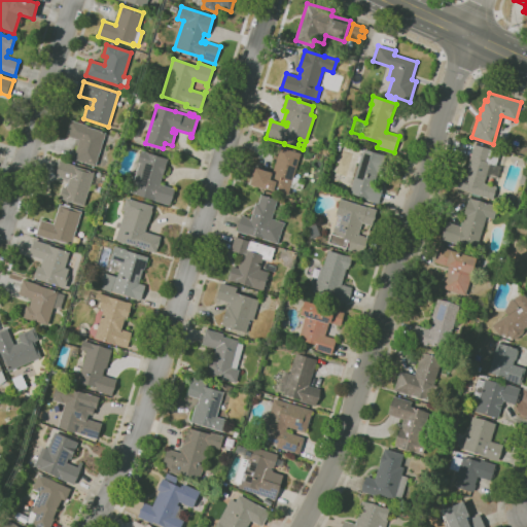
[(95,166),(73,160),(79,140),(66,136),(70,120),(88,126),(86,127),(105,133),(95,166)]
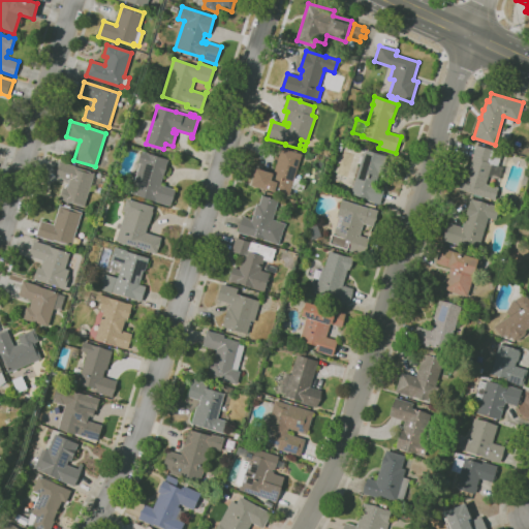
[(495,200),(458,189),(462,177),(466,178),(476,146),(501,153),(497,166),(500,168),(497,180),(489,177),(486,184),(498,188),(495,200)]
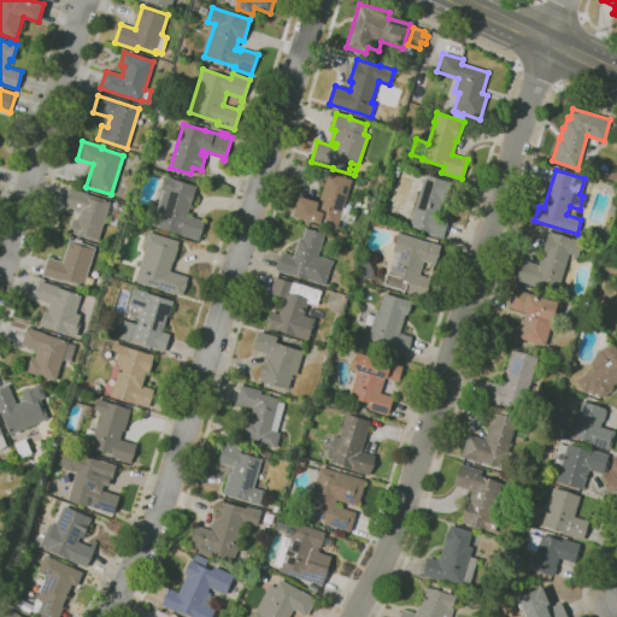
[(353,224),(340,219),(336,229),(321,223),(319,224),(293,216),(299,197),(318,203),(329,171),(333,174),(341,177),(341,175),(346,177),(345,178),(352,180),(344,207),(357,212),(353,224)]
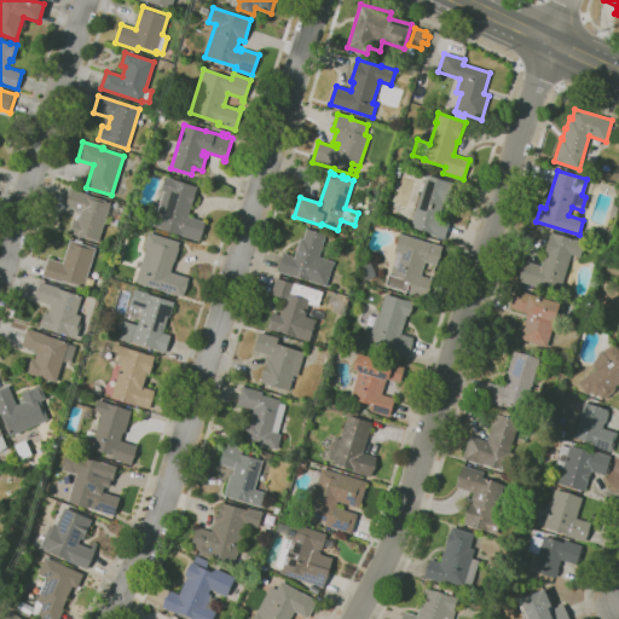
[(445,239),(411,229),(416,209),(412,208),(415,198),(420,200),(427,175),(451,183),(450,185),(452,185),(446,203),(444,203),(439,217),(451,220),(445,239)]
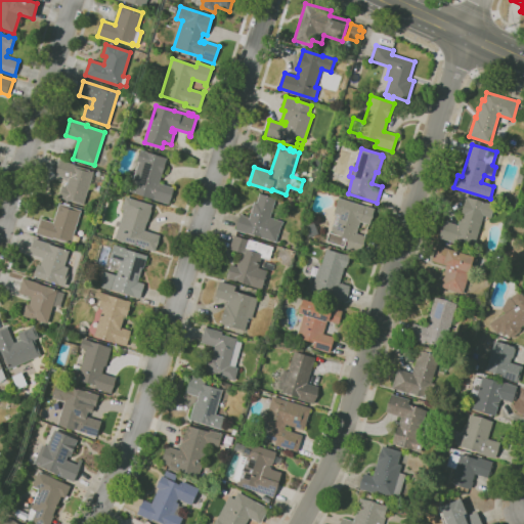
[(163,205),(154,202),(155,200),(129,191),(138,163),(136,162),(140,150),(167,159),(159,183),(174,188),(168,205),(164,203),(163,205)]
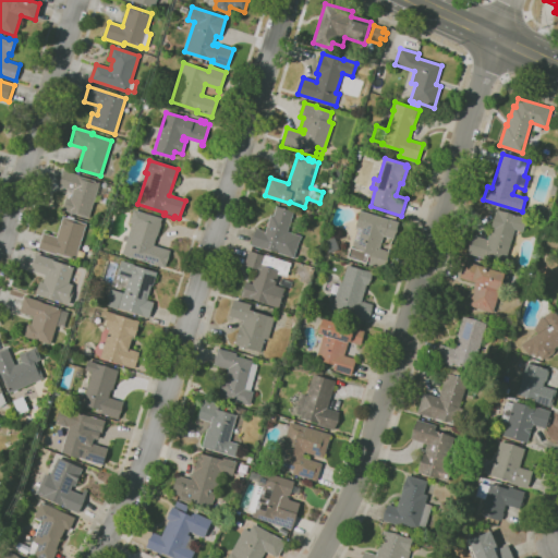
[(88,218),(61,210),(65,197),(71,199),(73,191),(58,186),(62,170),(80,176),(79,177),(99,183),(88,218)]
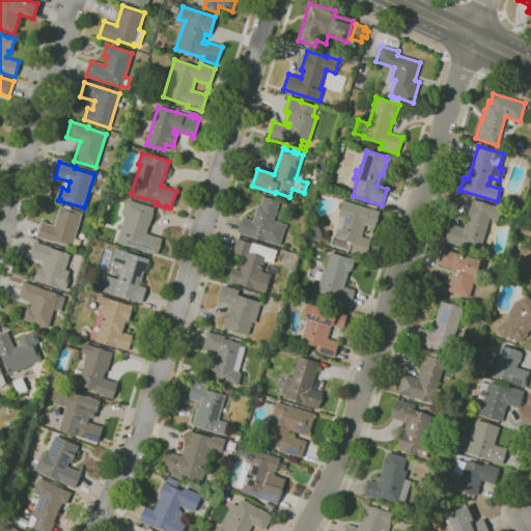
[(280,245),(250,235),(249,236),(239,233),(243,218),(252,220),(257,204),(260,205),(262,196),(280,201),(274,220),(287,225),(285,228),(280,245)]
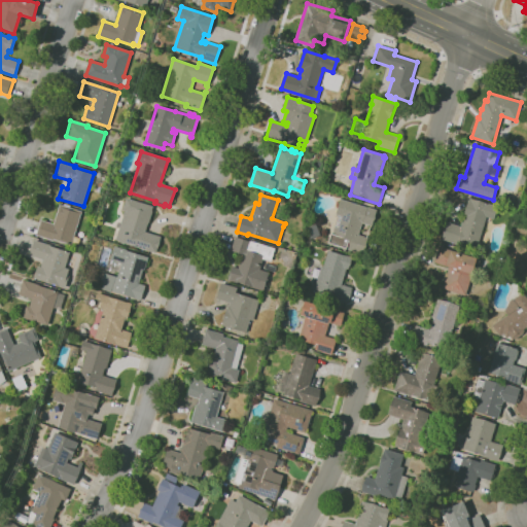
[(155,253),(118,242),(119,241),(116,240),(125,211),(123,210),(126,198),(152,206),(151,211),(152,211),(149,222),(148,222),(145,232),(161,237),(155,253)]
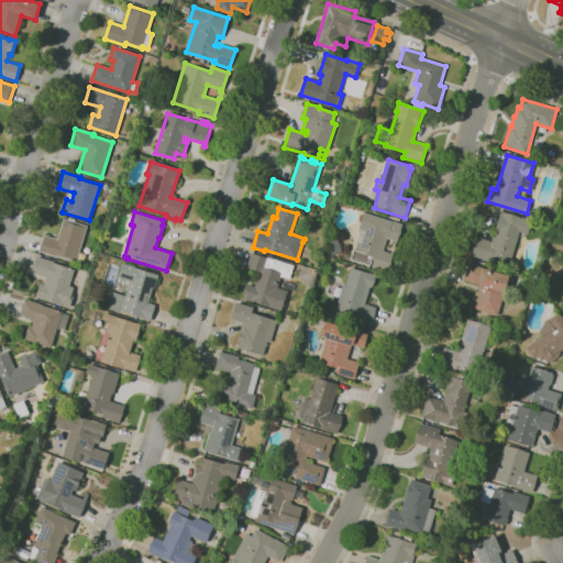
[(510,263),(489,257),(488,261),(474,256),(474,257),(471,256),(476,238),(493,242),(501,211),(504,212),(504,213),(520,218),(521,218),(531,221),(527,234),(519,232),(510,263)]
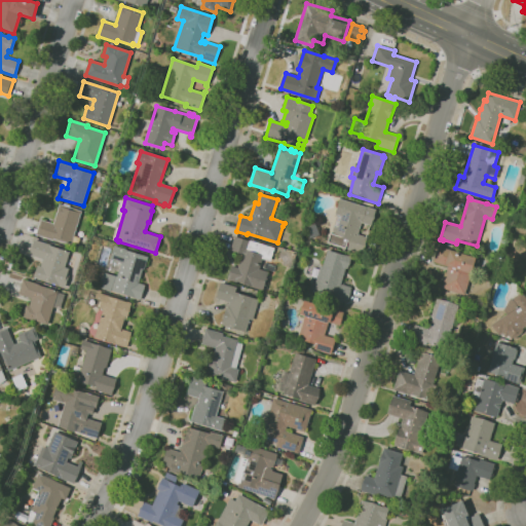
[(362,253),(345,248),(345,249),(328,242),(331,233),(332,233),(338,215),(335,214),(340,198),(367,208),(367,207),(376,210),(371,226),(362,223),(358,234),(367,237),(362,253)]
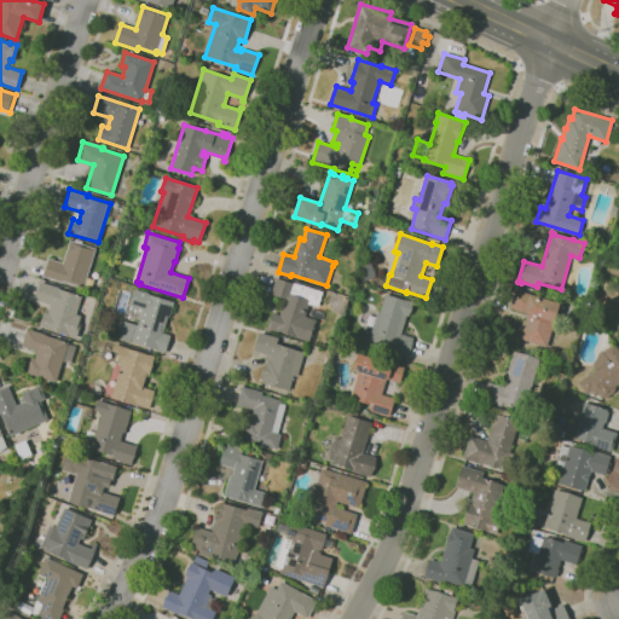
[(91,288),(84,285),(84,287),(63,281),(62,283),(42,277),(47,259),(63,264),(70,241),(74,242),(75,239),(82,242),(81,244),(96,248),(86,278),(93,281),(91,288)]
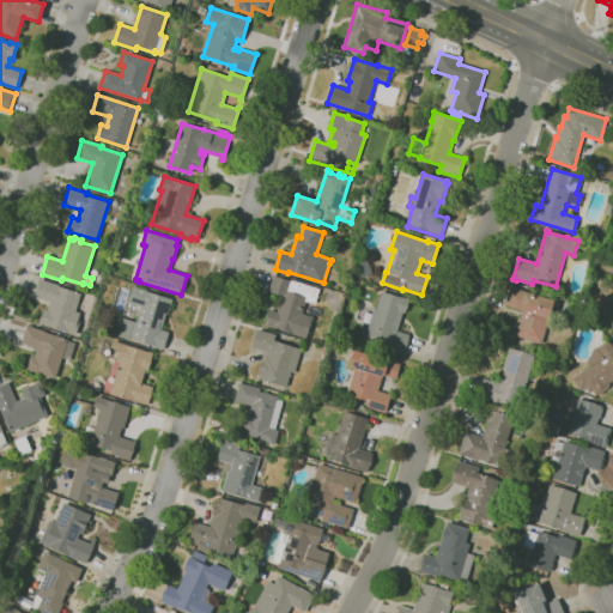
[(307,339),(291,334),(292,333),(277,328),(275,329),(265,326),(269,310),(278,313),(283,296),(268,292),(273,275),(291,281),(291,280),(320,289),(315,304),(305,302),(302,314),(313,317),(307,339)]
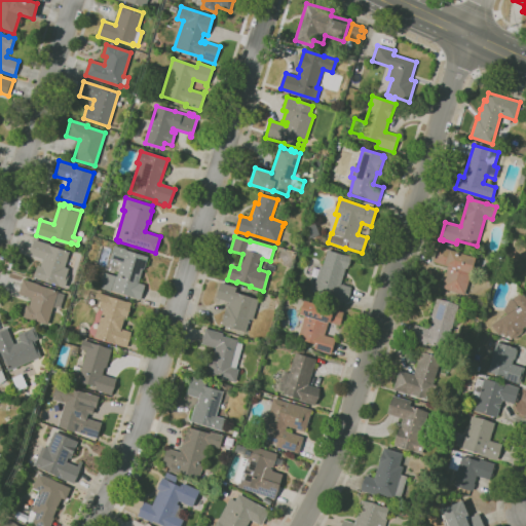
[(66,288),(34,277),(37,265),(40,266),(43,259),(30,255),(34,239),(43,242),(49,245),(49,246),(70,252),(65,267),(69,268),(67,275),(69,275),(66,288)]
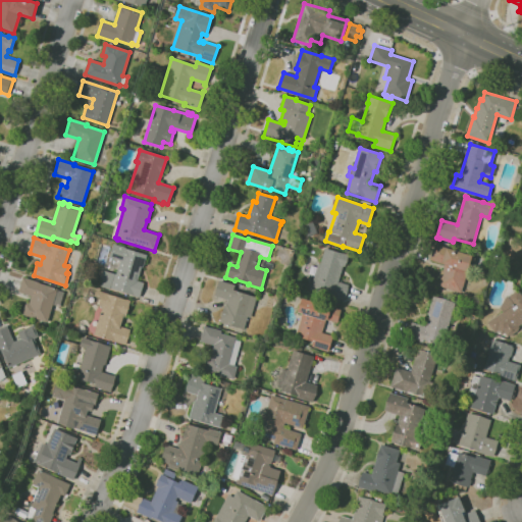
[(140,298),(111,289),(111,290),(99,285),(103,270),(116,274),(120,261),(109,257),(113,244),(124,247),(124,248),(150,256),(146,269),(142,267),(137,280),(144,282),(140,298)]
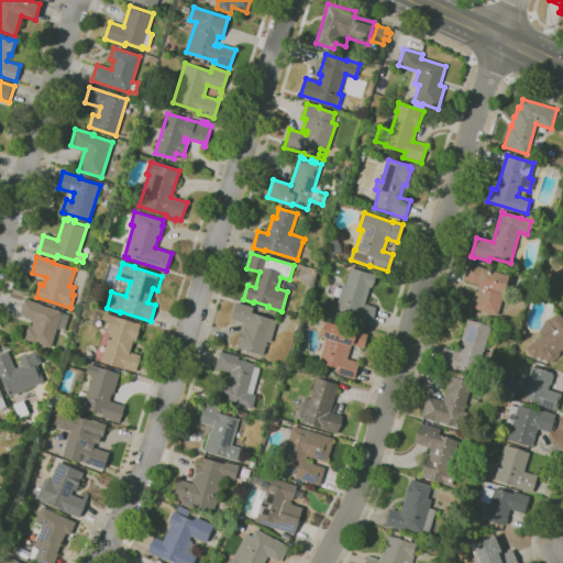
[(497,316),(472,308),(474,301),(473,301),(475,293),(476,293),(478,285),(476,285),(476,284),(464,280),(468,264),(509,276),(497,316)]
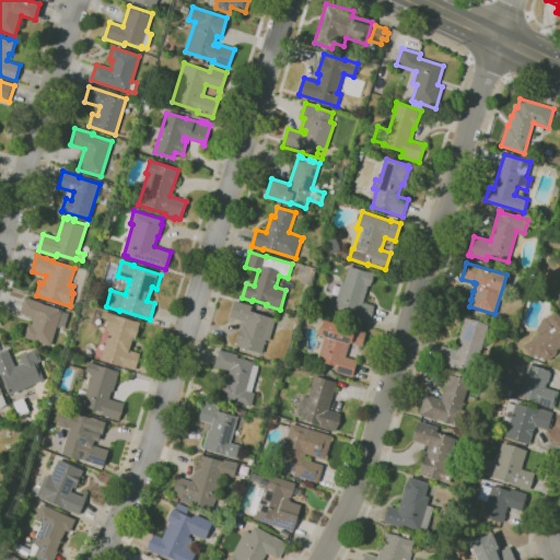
[(369,322),(333,311),(341,283),(343,283),(349,266),(373,273),(370,286),(368,286),(362,302),(374,306),(369,322)]
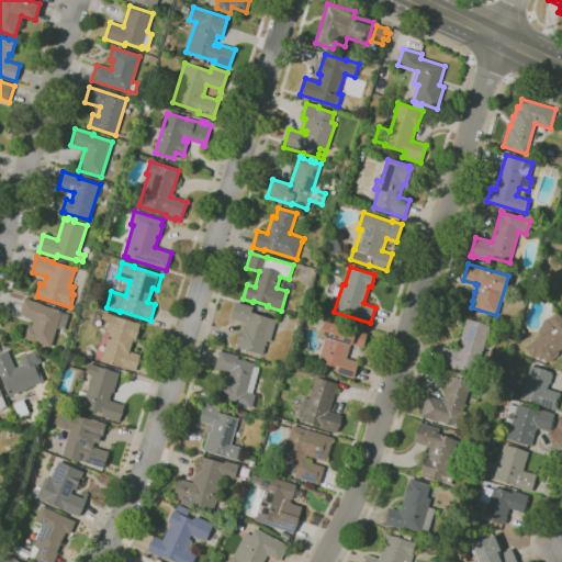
[(51,347),(24,338),(27,326),(31,327),(34,319),(20,315),(24,299),(42,304),(42,305),(62,311),(60,313),(68,315),(64,330),(57,327),(51,347)]
